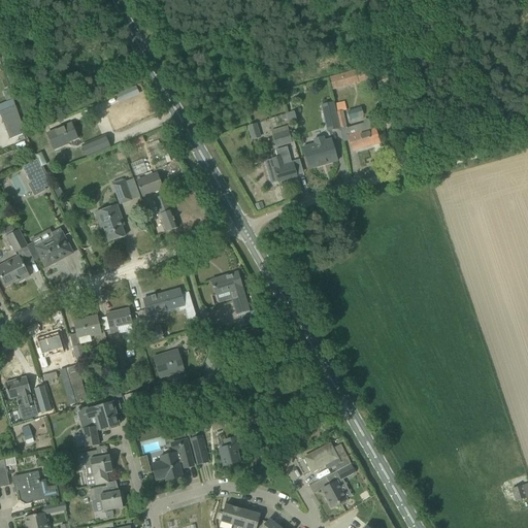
[(330,78),(333,91),(359,84),(355,71),(330,78)]
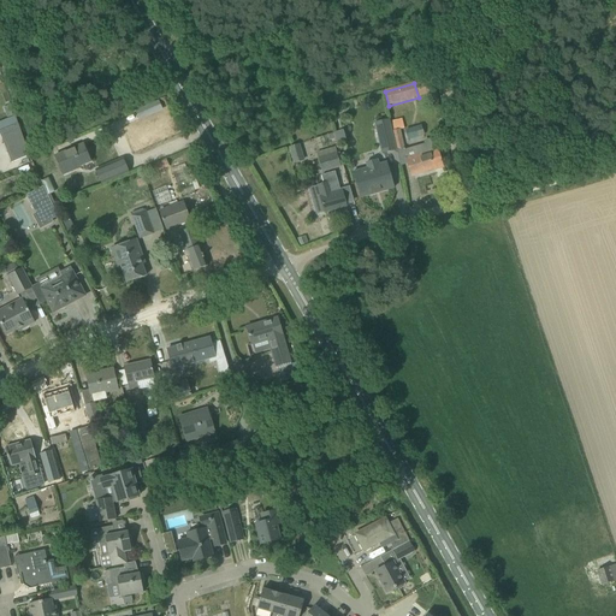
[(138,118),(161,108),(158,101),(135,111),(138,118)]
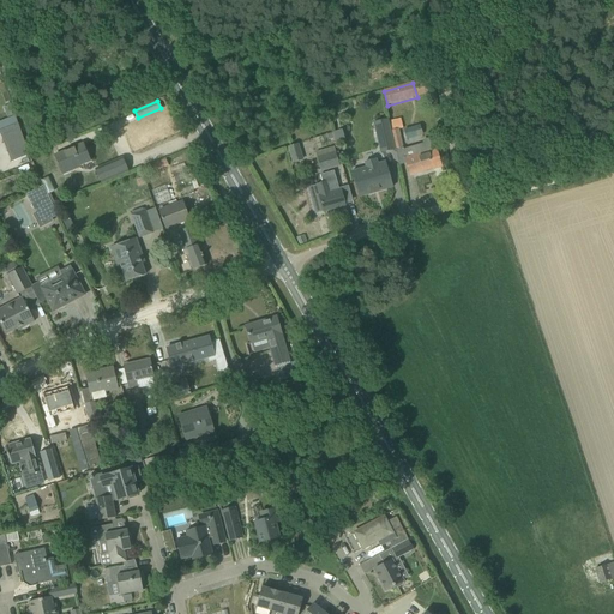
[(11,106),(4,108),(6,118),(13,115),(11,106)]
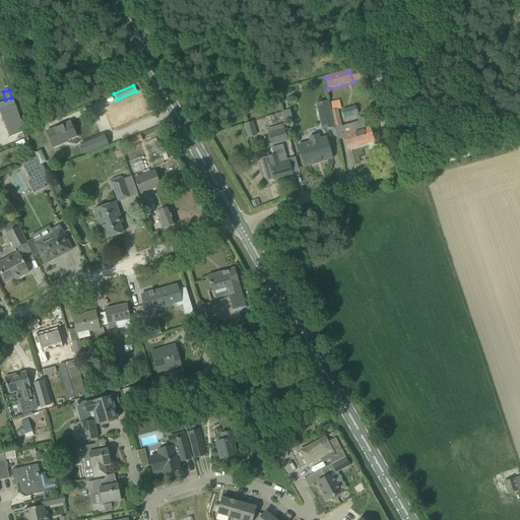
[(316,104),(322,130),(334,127),(328,102),(316,104)]
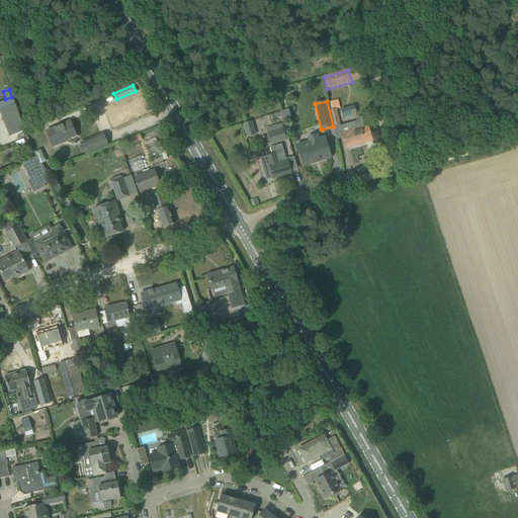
[(24,132),(15,104),(0,109),(0,112),(9,137),(24,132)]
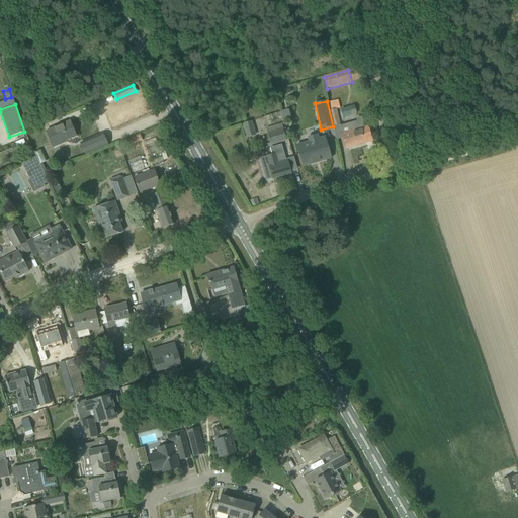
[(371,140),(374,139),(371,127),(368,128),(365,119),(340,126),(337,110),(340,109),(339,104),(329,106),(334,127),(336,140),(343,138),(346,149),(371,141),(371,140)]
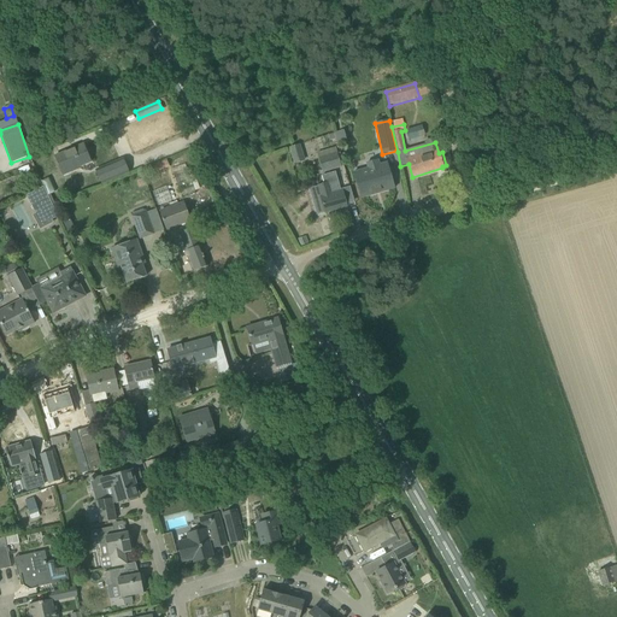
[(78,168),(90,162),(83,145),(56,157),(63,175),(75,170),(74,168),(78,165),(78,168)]
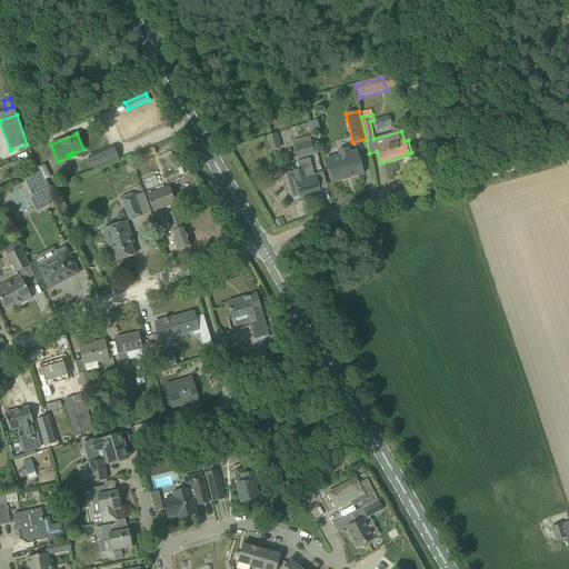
[(267,137),(271,152),(281,149),(277,135),(267,137)]
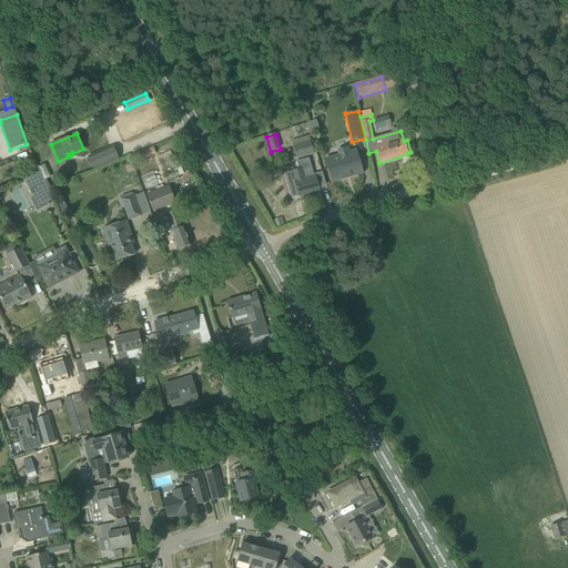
[(292,142),(297,161),(315,155),(314,153),(316,153),(313,142),(312,142),(310,137),(292,142)]
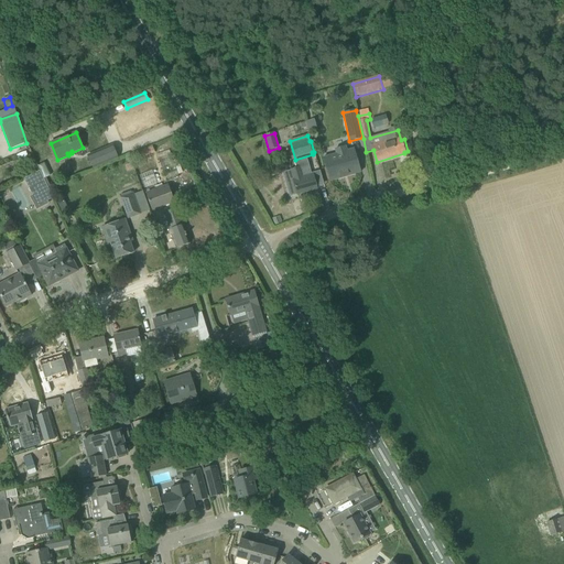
[(123,141),(99,151),(104,163),(129,153),(123,141)]
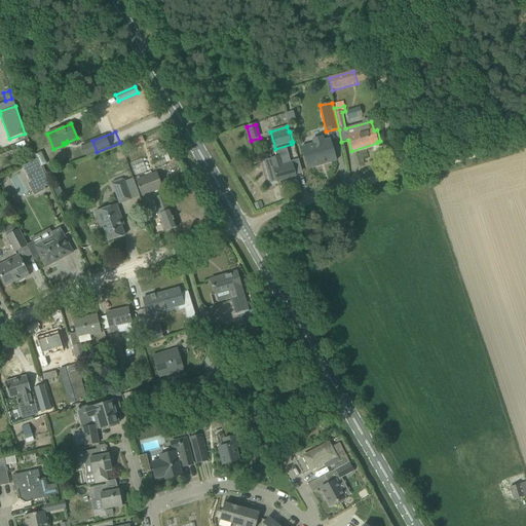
[(143,137),(130,142),(133,146),(134,148),(145,143),(143,137)]
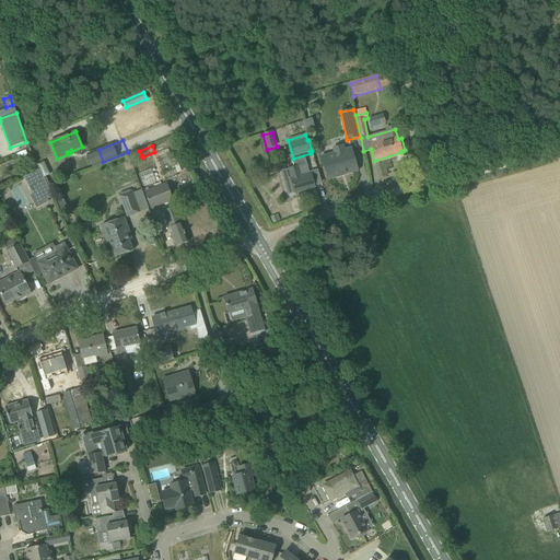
[(343,175),(358,171),(351,148),(345,150),(342,146),(333,149),(334,153),(321,156),(323,163),(322,163),(323,166),(324,166),(324,168),(327,168),(330,179),(338,177),(337,175),(343,174),(343,175)]
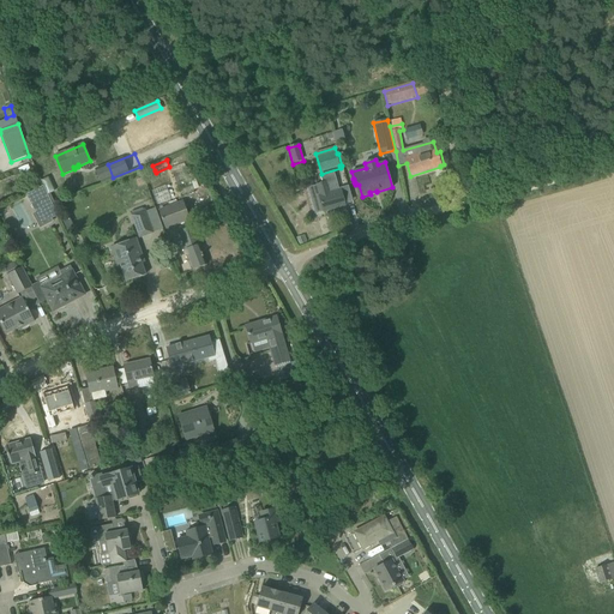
[(28,166),(18,169),(20,175),(30,172),(28,166)]
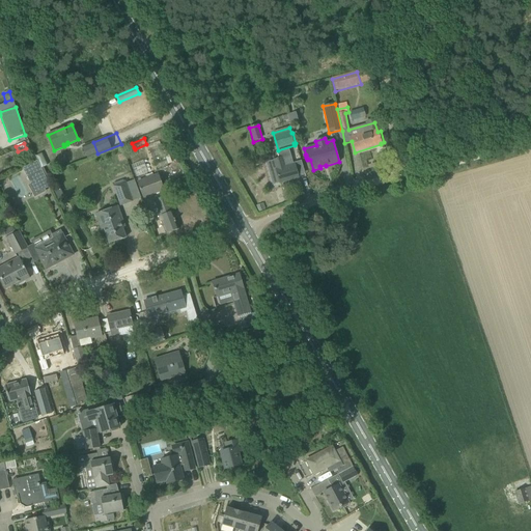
[(274,162),(267,164),(273,185),(280,183),(280,184),(298,178),(296,168),(294,164),(294,165),(288,148),(279,150),(281,159),(274,161),(274,162)]
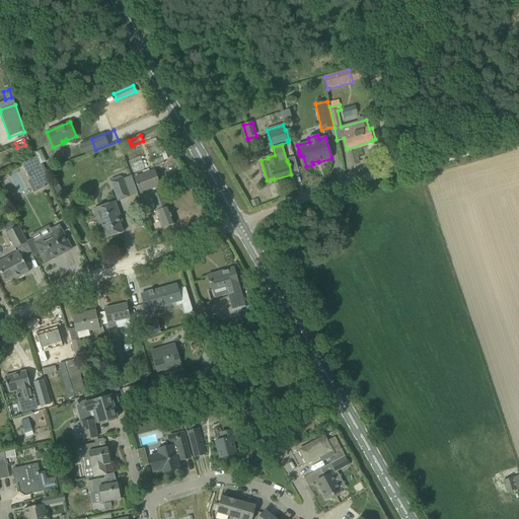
[(38,158),(23,165),(30,180),(31,181),(38,178),(42,186),(44,184),(49,181),(38,158)]
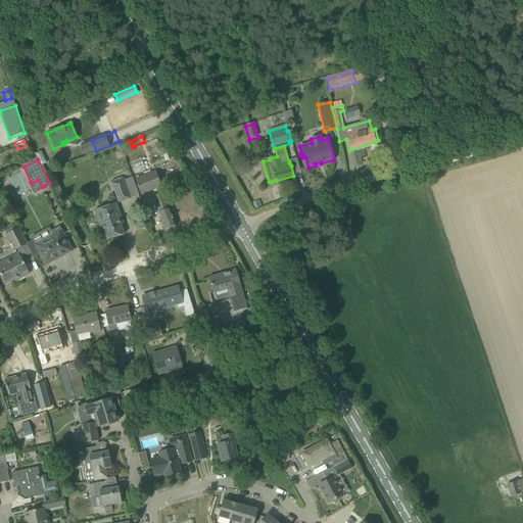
[(135,180),(141,195),(161,187),(156,173),(135,180)]
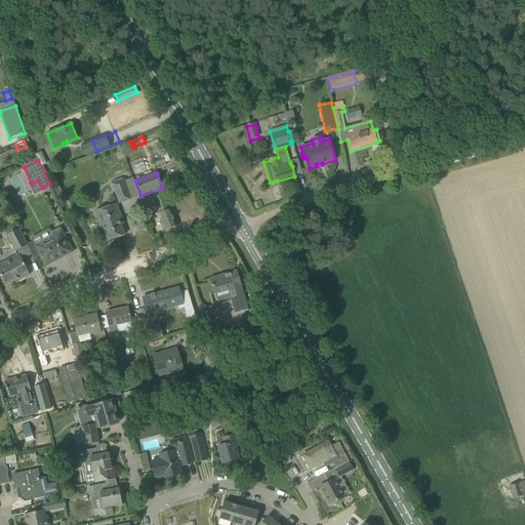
[(112,185),(119,204),(131,200),(124,179),(112,185)]
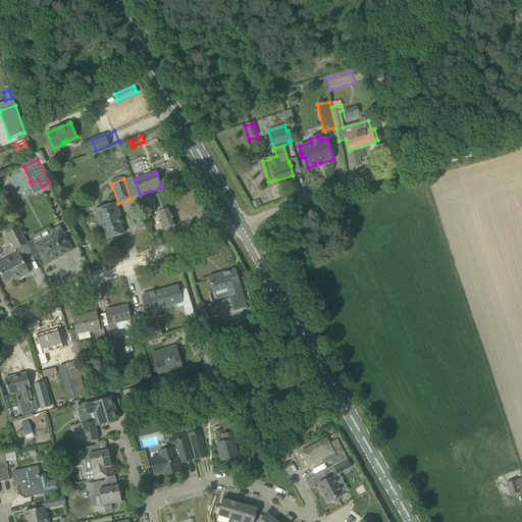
[(59,187),(53,189),(56,197),(62,195),(59,187)]
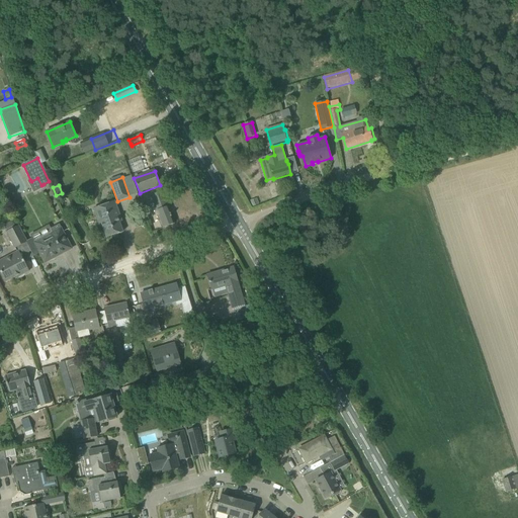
[(151,195),(163,228),(174,224),(162,191),(151,195)]
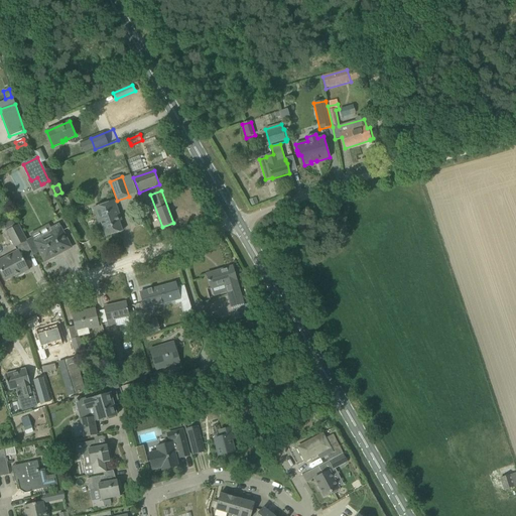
[(119,222),(121,221),(114,201),(93,209),(99,224),(101,223),(106,237),(122,231),(119,222)]
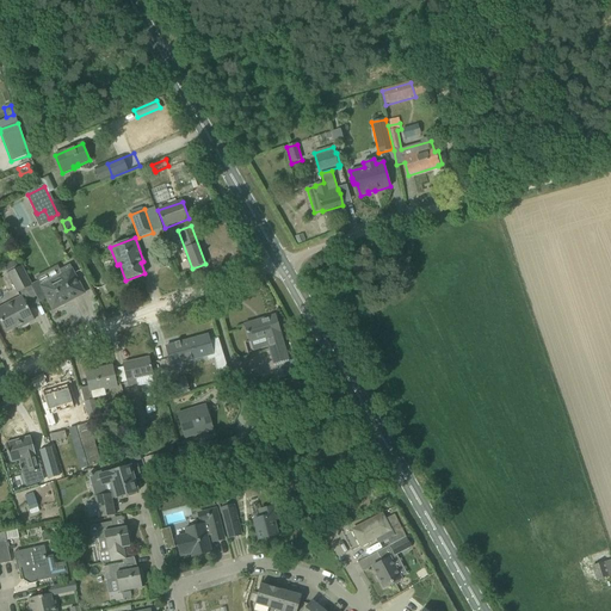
[(34,284),(31,285),(41,302),(47,298),(48,301),(49,300),(50,303),(49,307),(53,307),(54,309),(55,308),(59,308),(63,306),(65,303),(71,300),(71,301),(85,294),(79,283),(69,265),(60,271),(57,266),(36,277),(38,282),(34,284)]
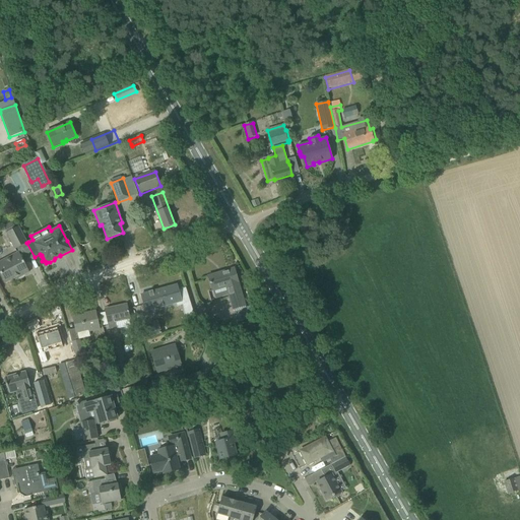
[(7,234),(15,249),(26,243),(18,226),(7,234)]
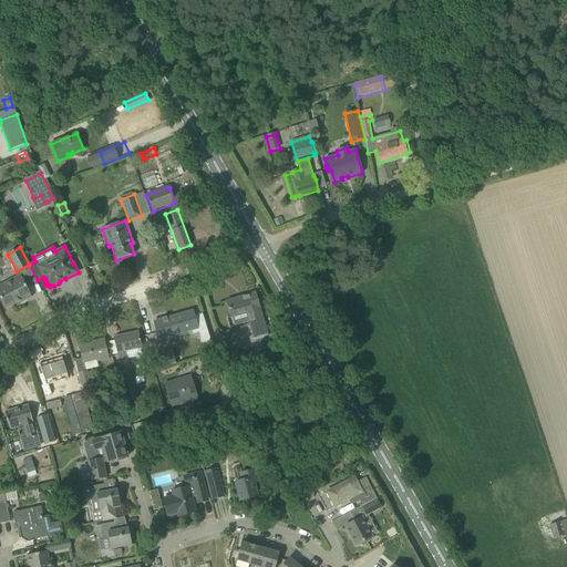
[(20,275),(0,286),(0,297),(6,309),(20,300),(21,302),(32,297),(20,275)]
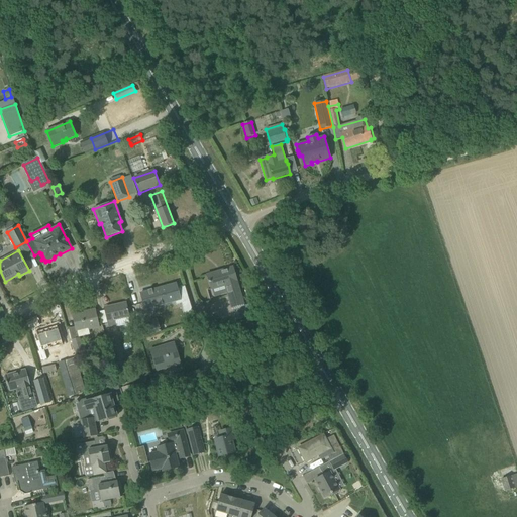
[(227,296),(231,308),(243,304),(240,293),(239,293),(236,281),(232,267),(207,275),(211,289),(226,285),(229,295),(227,296)]
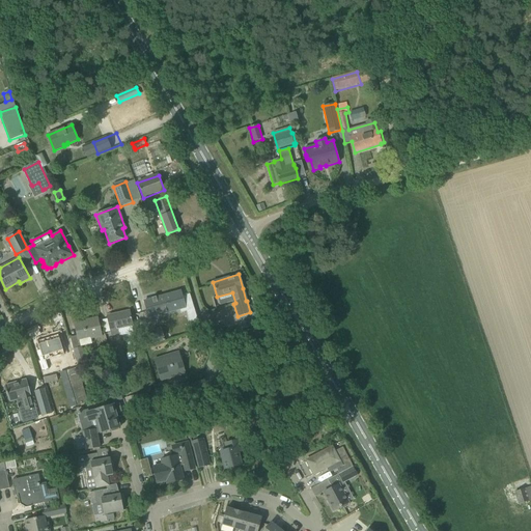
[(144,302),(148,317),(185,308),(180,291),(144,302)]
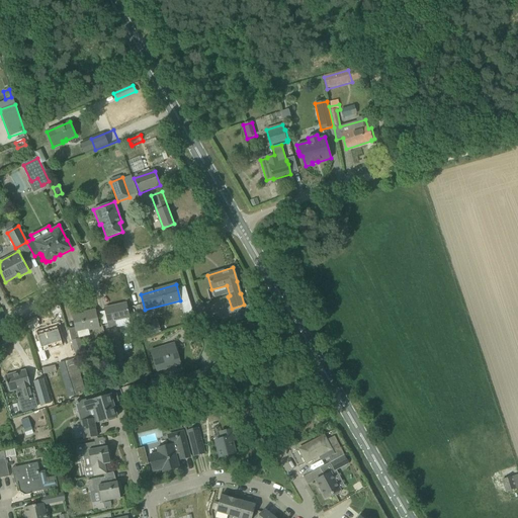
[(114,322),(130,319),(128,313),(126,308),(125,303),(112,307),(112,309),(105,311),(109,328),(115,327),(114,322)]
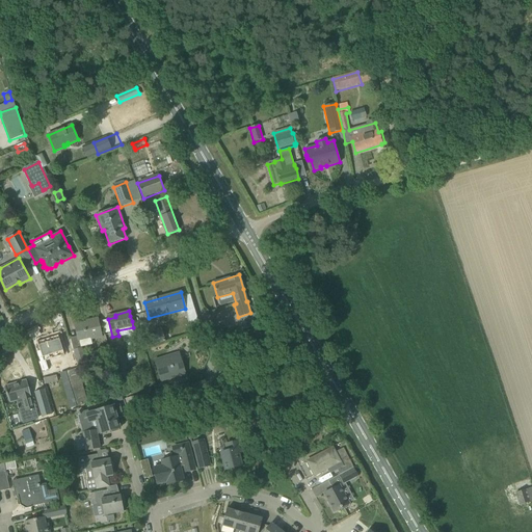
[(135,315),(130,316),(132,321),(133,327),(135,336),(139,335),(135,315)]
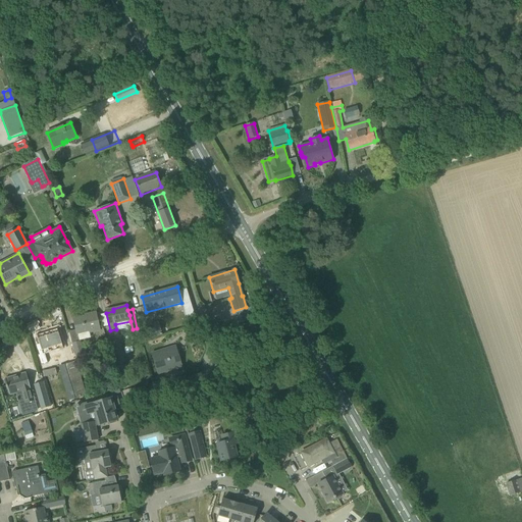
[(89,316),(73,319),(77,335),(90,332),(90,334),(100,331),(96,313),(88,314),(89,316)]
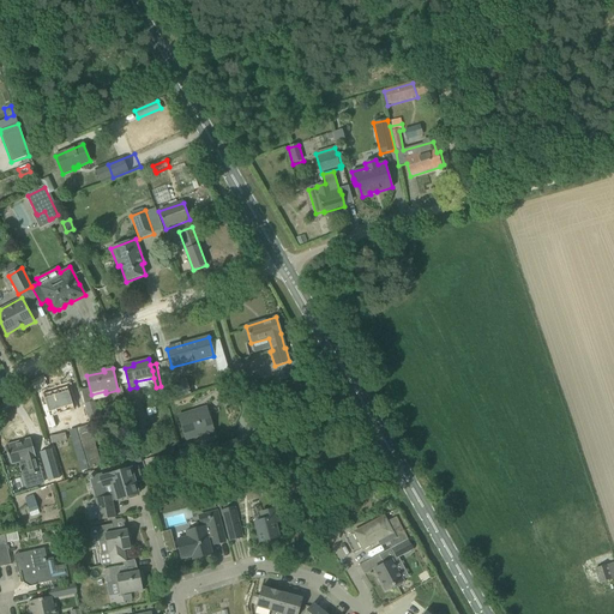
[(161,387),(166,403),(192,395),(187,379),(161,387)]
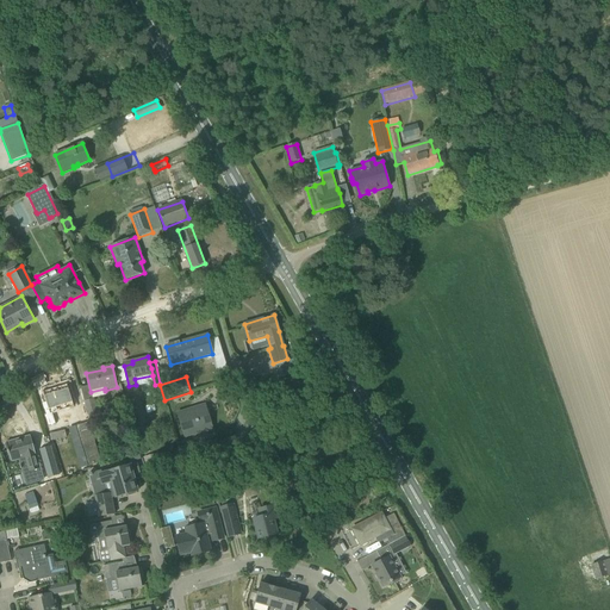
[(67,384),(42,392),(45,403),(42,404),(47,415),(45,416),(49,427),(56,424),(54,414),(74,408),(67,384)]
